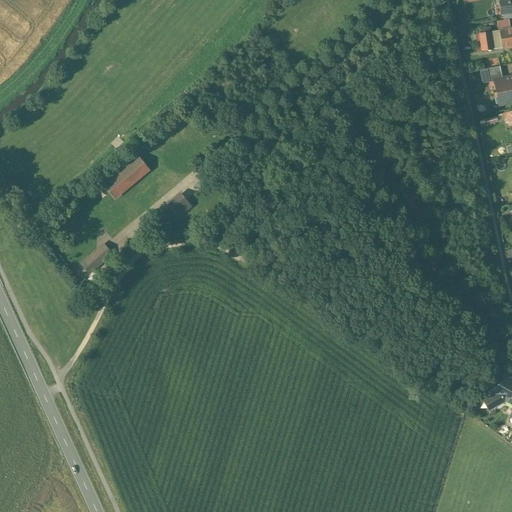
[(511,0),(498,0),(501,13),(511,11),(511,0)]
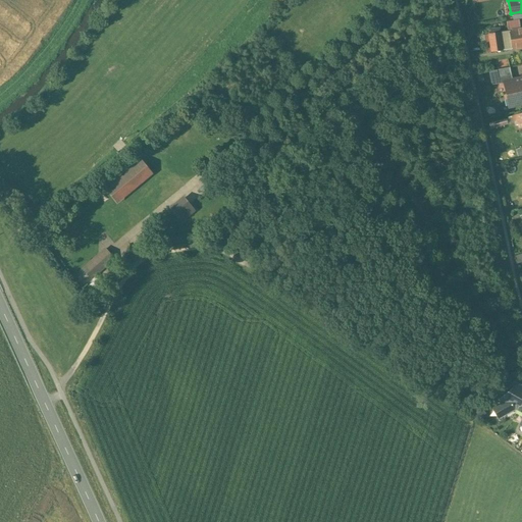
[(519,19),(506,21),(507,29),(520,27),(519,19)]
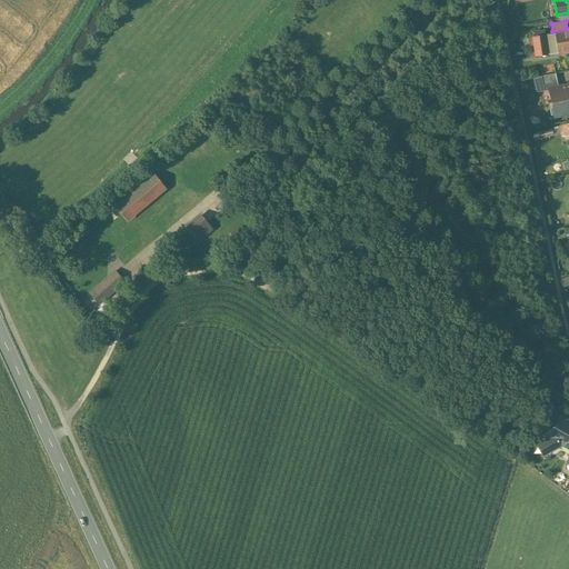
[(568,31),(555,33),(558,53),(568,51),(568,31)]
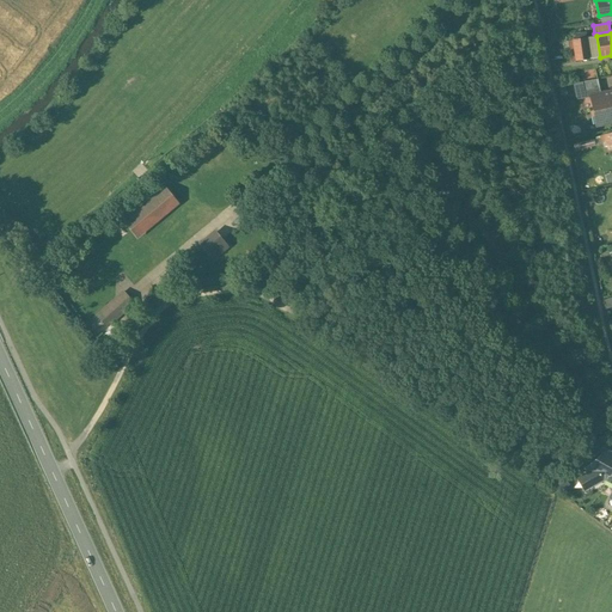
[(597,36),(585,38),(588,59),(600,57),(597,36)]
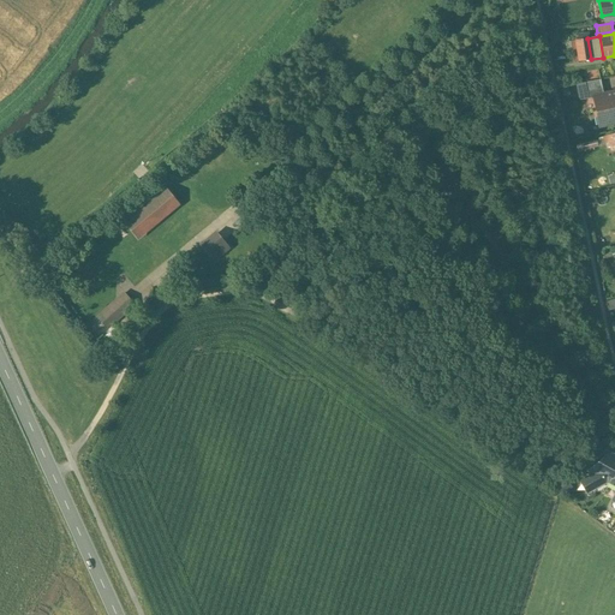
[(587,39),(575,40),(578,61),(591,59),(587,39)]
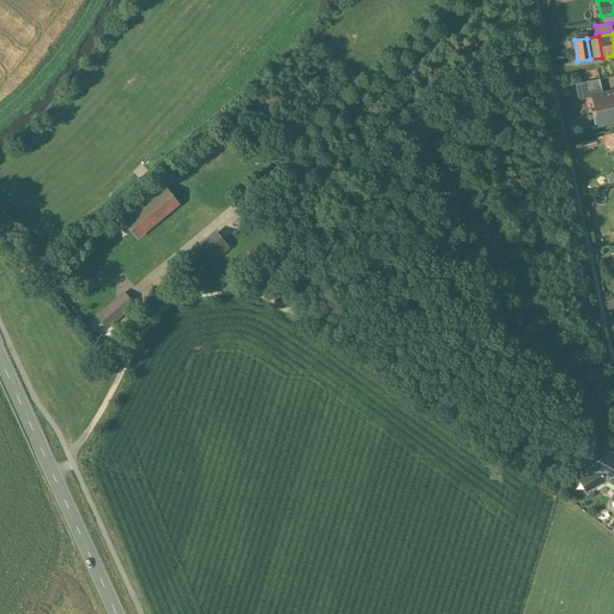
[(599,79),(583,83),(585,92),(587,98),(591,97),(591,96),(602,95),(599,79)]
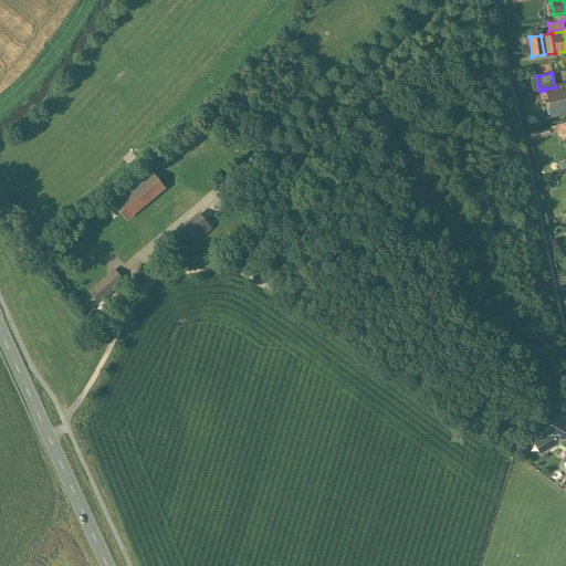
[(555,87),(545,88),(545,90),(551,116),(565,112),(565,86),(565,84),(565,87),(565,93),(565,94),(563,85),(555,87)]
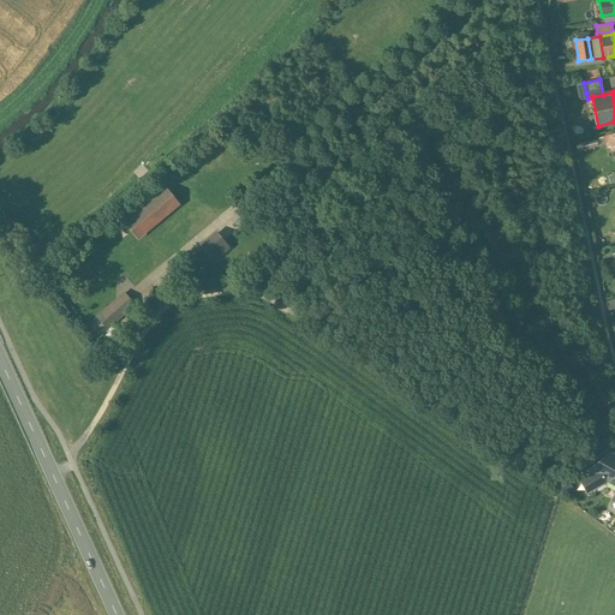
[(583,150),(597,144),(595,137),(579,143),(583,150)]
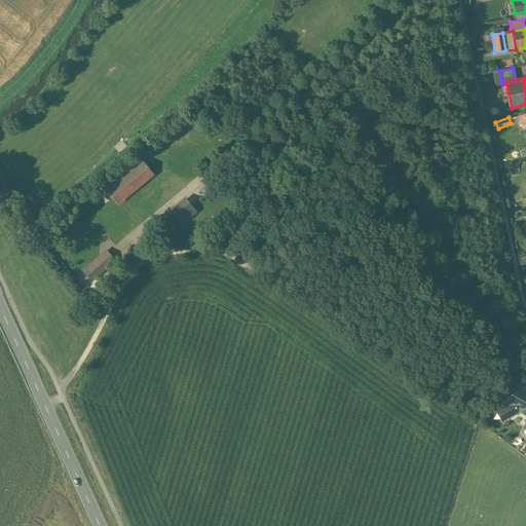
[(139,158),(103,187),(117,203),(152,175),(147,168),(139,158)]
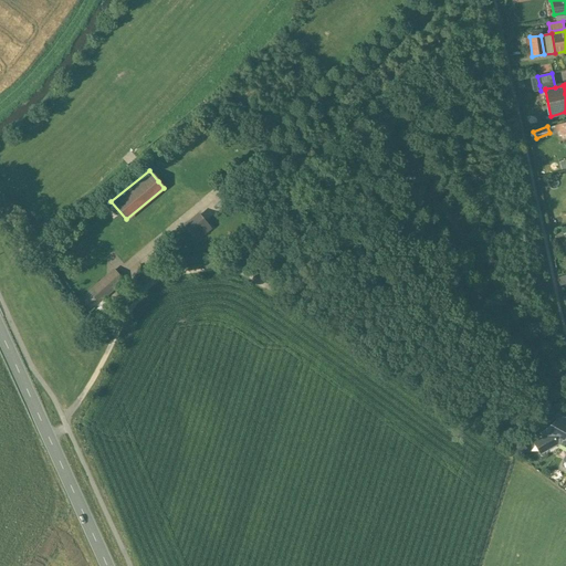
[(195,213),(181,224),(187,230),(195,239),(207,228),(199,219),(195,213)]
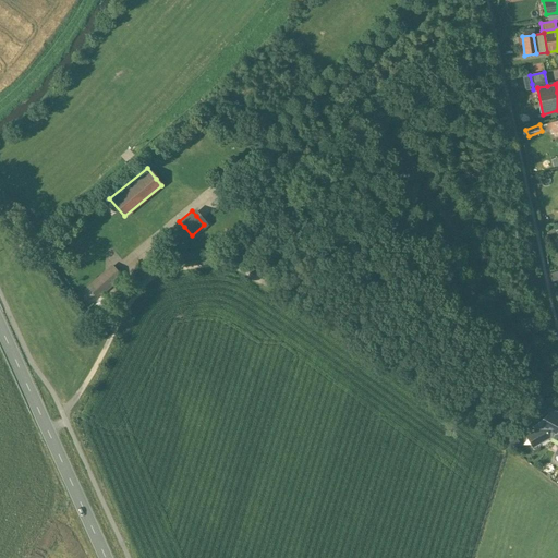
[(553,438),(557,441),(557,413),(553,411),(532,431),(523,436),(532,450),(553,438)]
